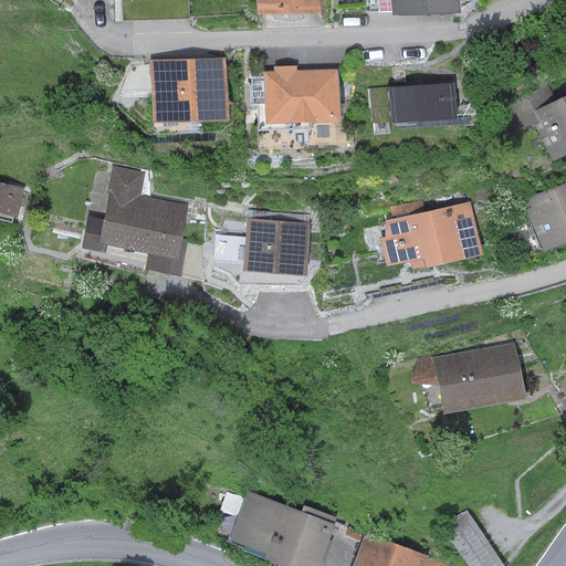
[(317,0),(254,0),(255,13),(318,11),(317,0)]
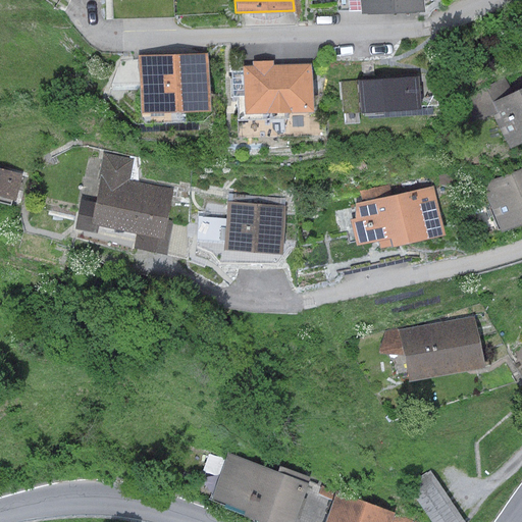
[(421,0),(359,0),(359,12),(422,11),(421,0)]
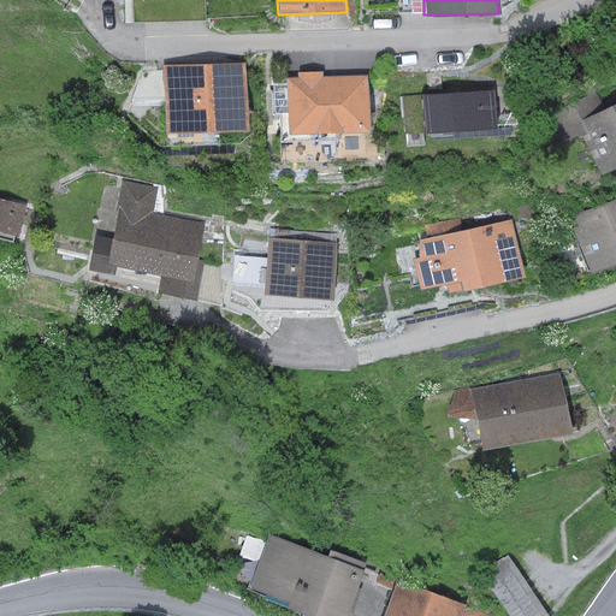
[(246,131),(243,64),(202,65),(205,132),(246,131)]
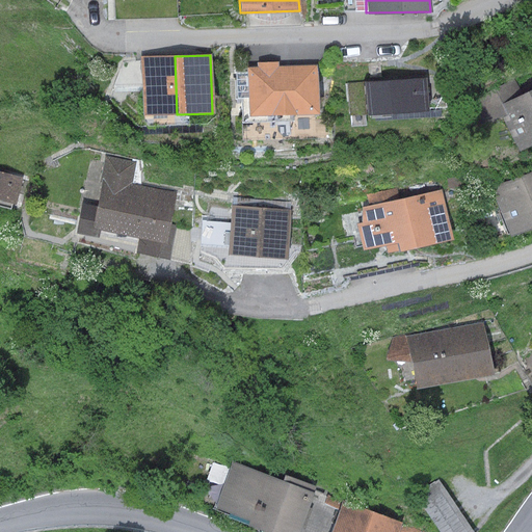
[(177,114),(175,56),(139,57),(141,115),(177,114)]
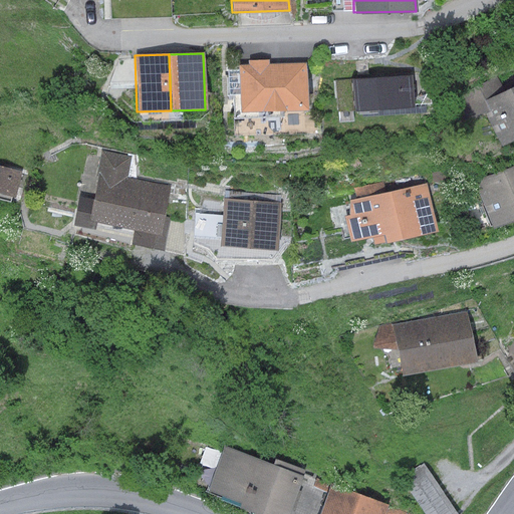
[(248,65),(238,65),(239,112),(307,110),(305,63),(268,64),(268,60),(248,60),(248,65)]
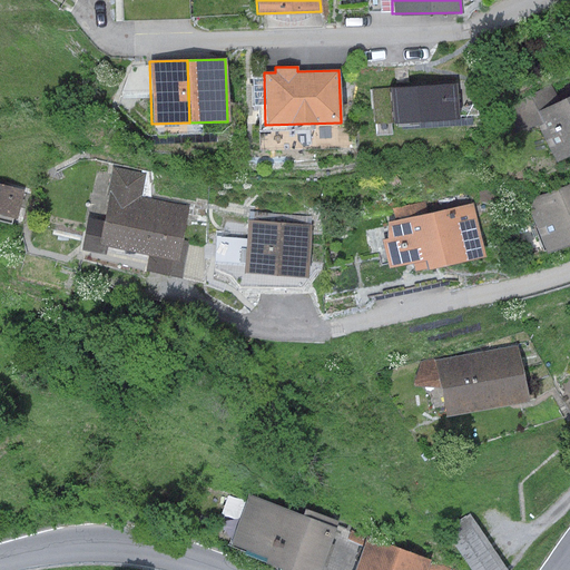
[(475,82),(372,89),(374,124),(391,123),(392,127),(459,123),(458,117),(478,116),(475,82)]
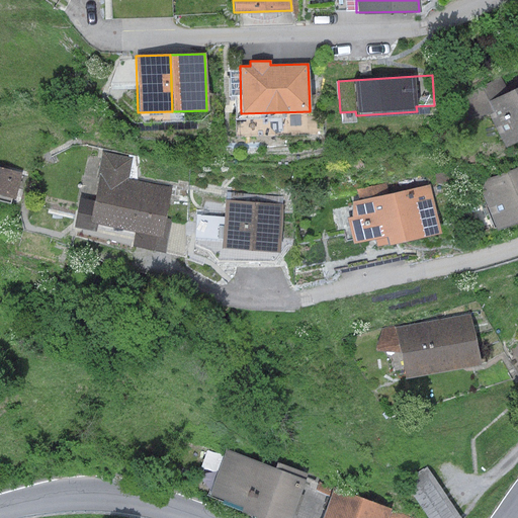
[(500,78),(457,100),(468,120),(486,111),(504,148),(517,140),(517,86),(508,92),(500,78)]
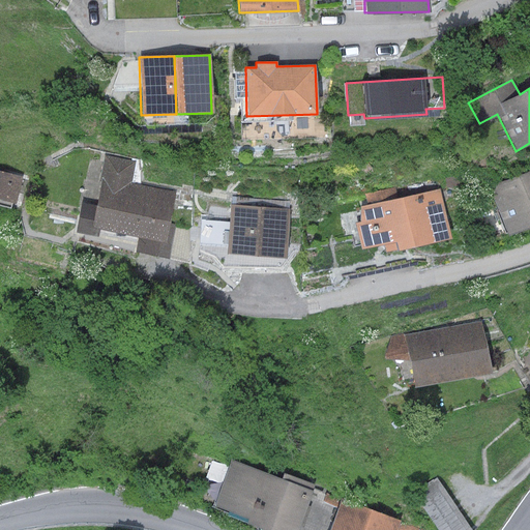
[(98,229),(139,238),(136,253),(168,260),(176,225),(169,223),(175,192),(131,182),(136,160),(105,154),(99,177),(101,178),(95,206),(82,203),(75,232),(96,236),(98,229)]
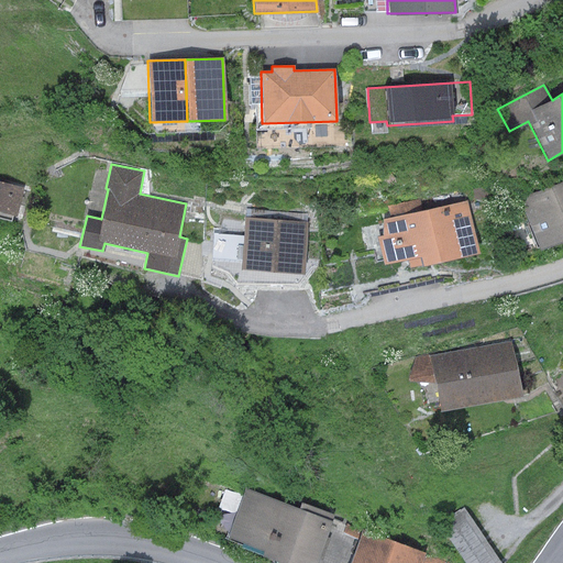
[(23,188),(0,181),(0,212),(15,217),(23,188)]
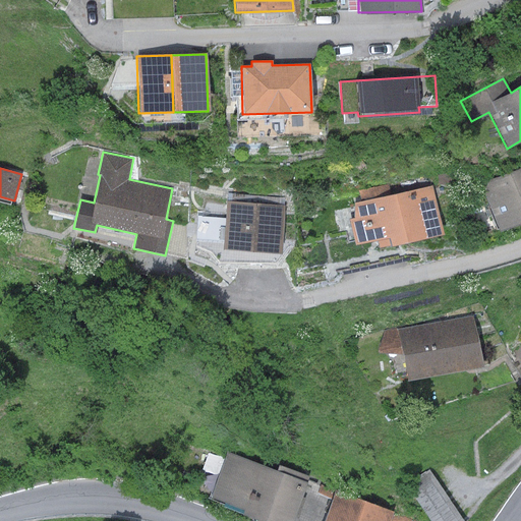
[(520,168),(509,172),(520,206),(520,168)]
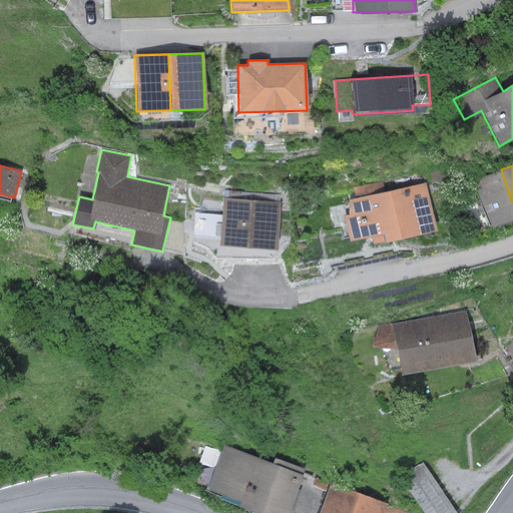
[(512,218),(512,202),(501,169),(472,180),(489,228),(512,218)]
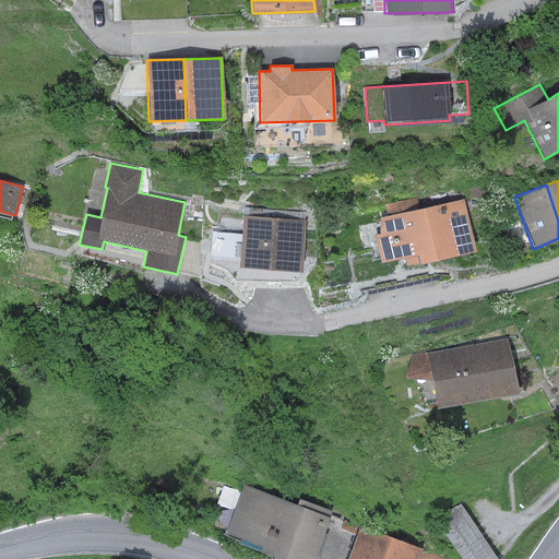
[(379,217),(379,234),(375,235),(380,262),(404,258),(406,266),(475,252),(463,200),(379,217)]
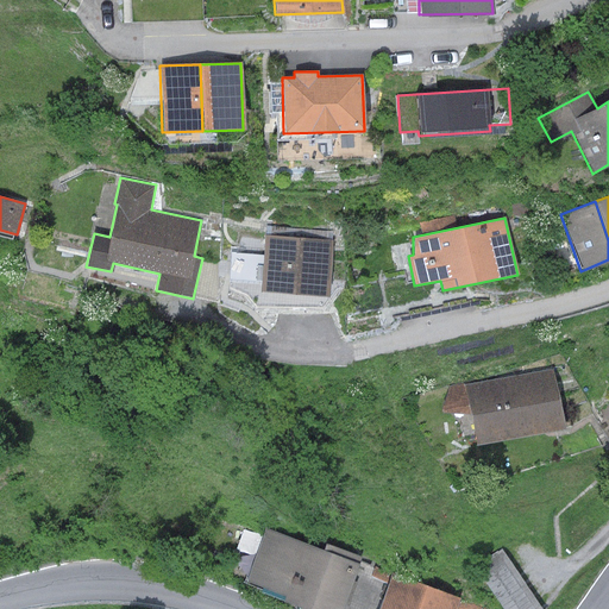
[(333,239),(263,234),(259,292),(328,297),(333,239)]
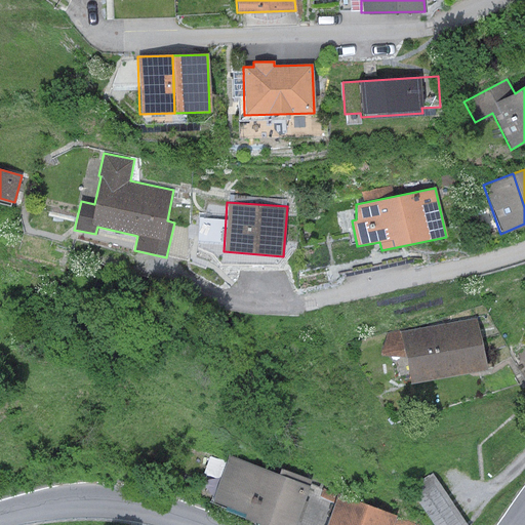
[(476,318),(388,334),(380,355),(405,358),(410,384),(485,370),(476,318)]
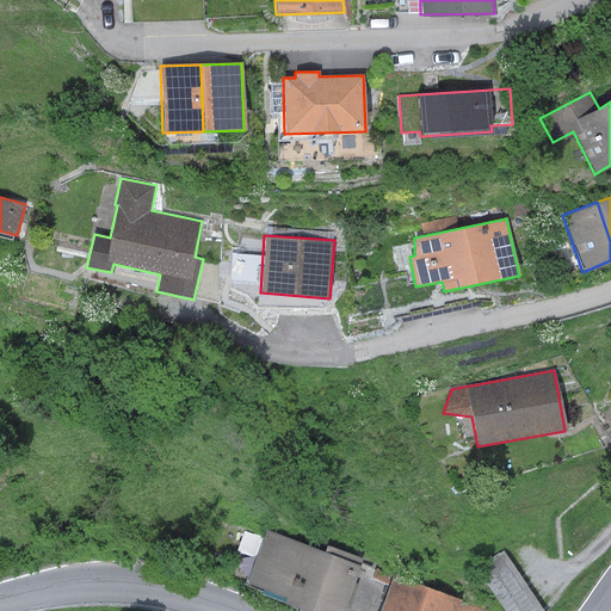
[(343,610),(360,567),(265,532),(246,585),(283,598),(281,605),(297,610),(343,610)]
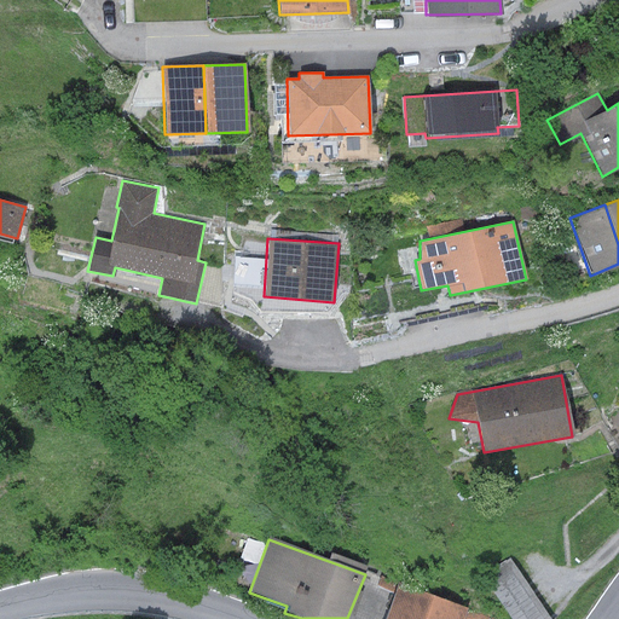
[(550,618),(510,557),(482,576),(510,618),(550,618)]
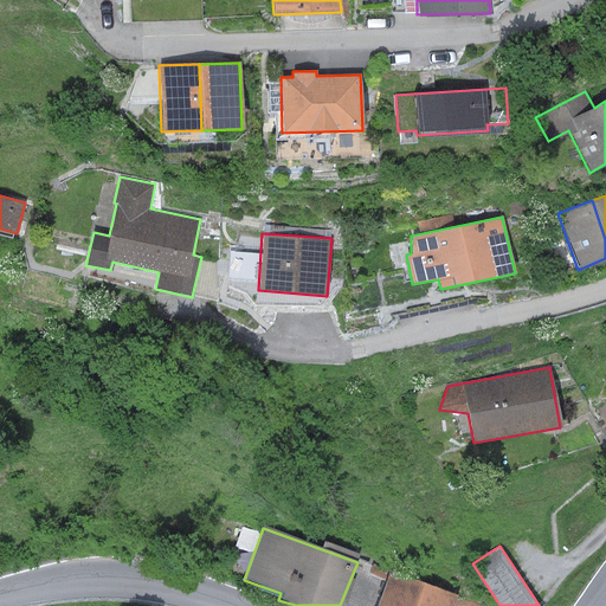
[(451,605),(456,595),(391,571),(376,605),(451,605)]
